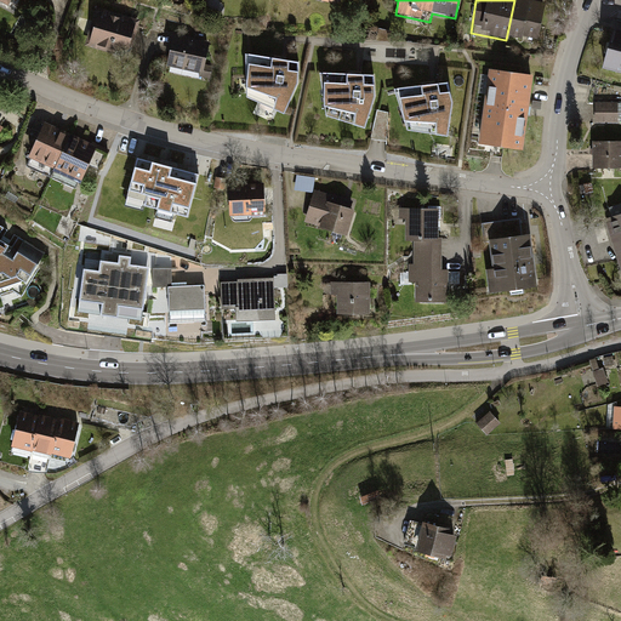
[(524,0),(514,0),(506,40),(543,45),(551,5),(524,0)]
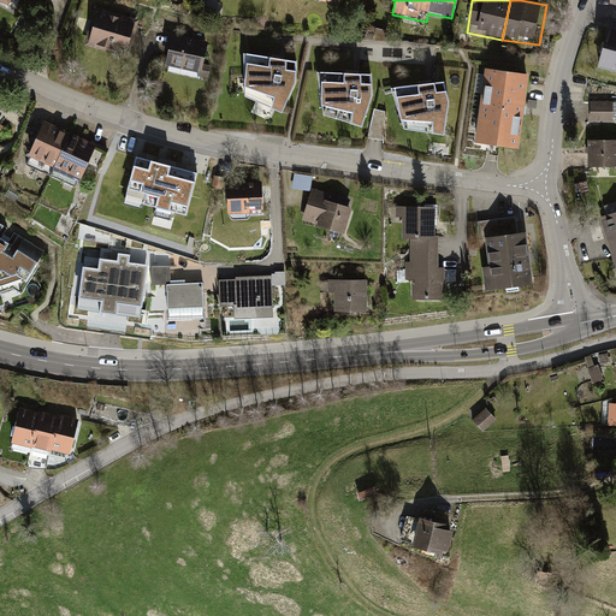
[(84,46),(128,59),(138,22),(95,10),(84,46)]
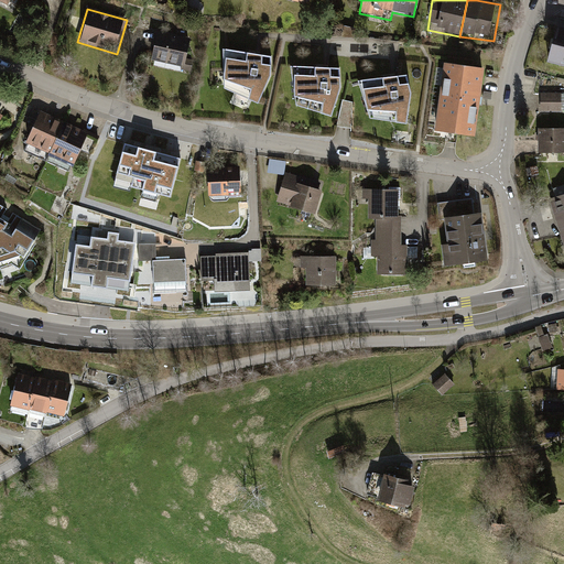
[(563,29),(556,26),(546,64),(563,68),(563,29)]
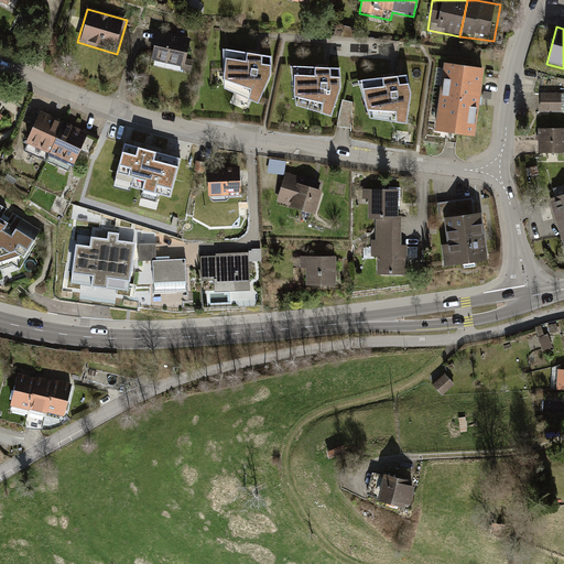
[(151,64),(185,71),(192,38),(158,30),(151,64)]
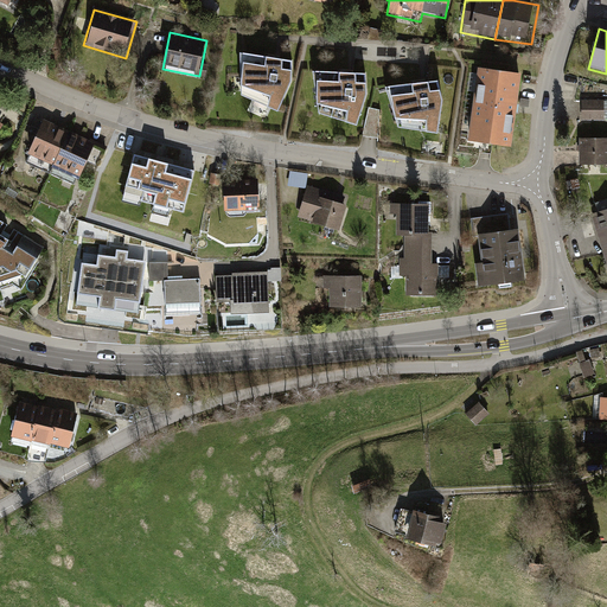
[(238,52),(236,95),(280,114),(292,85),(293,59),(238,52)]
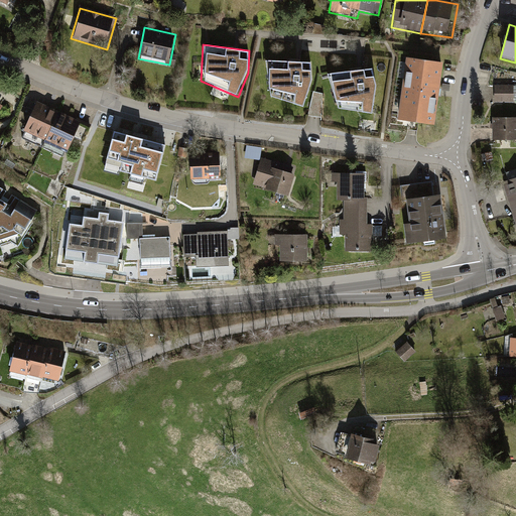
[(406,57),(402,91),(440,96),(445,62),(406,57)]
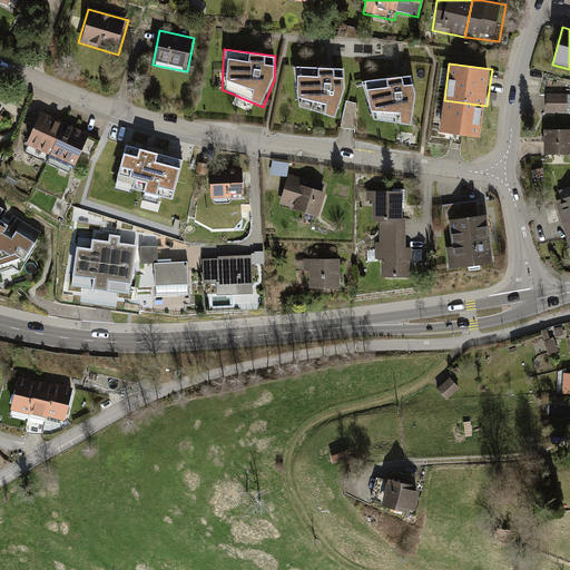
[(346,74),(297,69),(302,114),(342,125),(351,98),(346,74)]
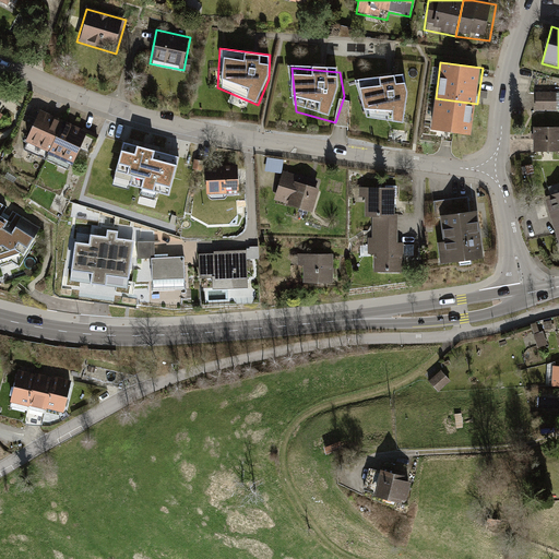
[(414,99),(406,76),(361,84),(369,120),(409,128),(414,99)]
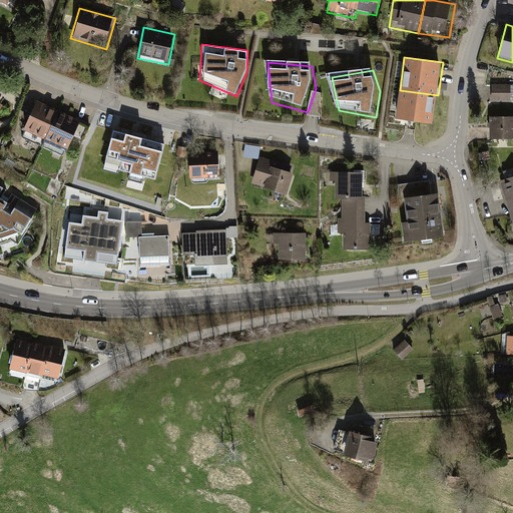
[(512,85),(491,86),(491,103),(512,102),(512,85)]
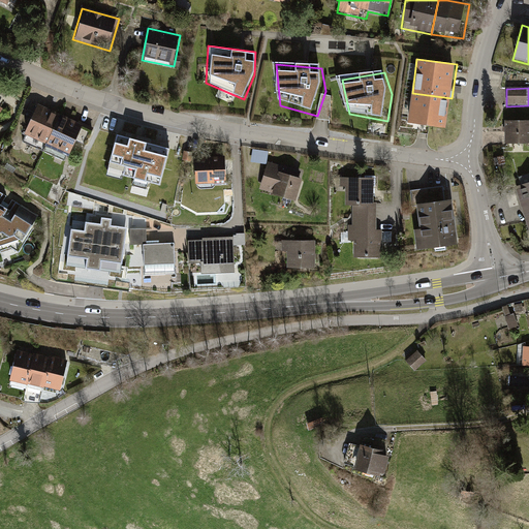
[(452,98),(412,93),(408,126),(447,131),(452,98)]
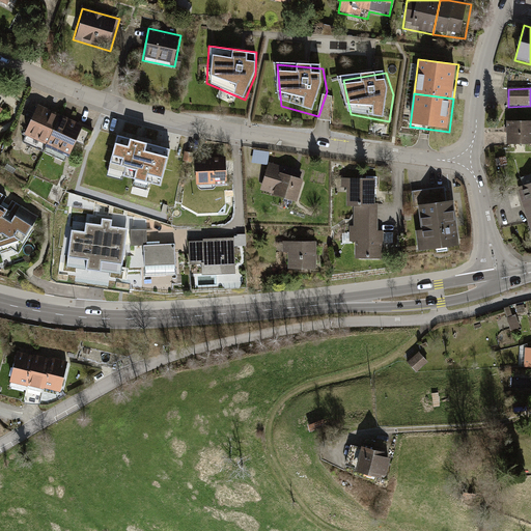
[(62,116),(36,105),(21,137),(48,149),(62,116)]
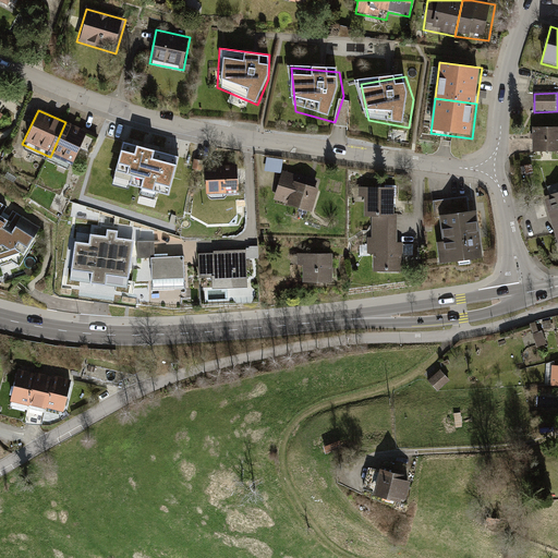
[(65,122),(50,157),(79,168),(93,133),(65,122)]
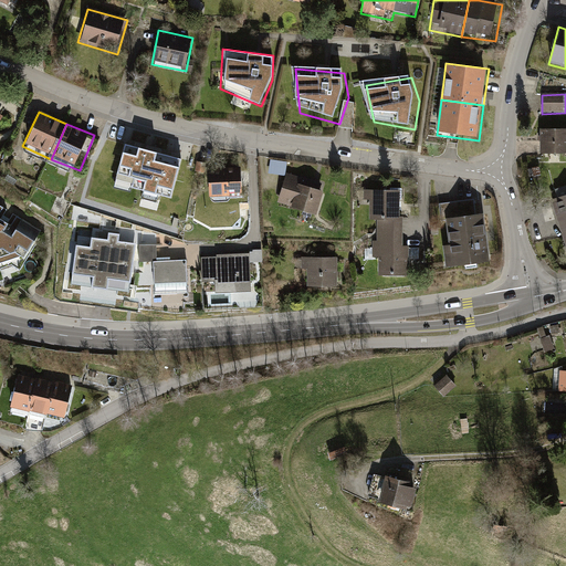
[(565,129),(538,130),(540,159),(565,157),(565,129)]
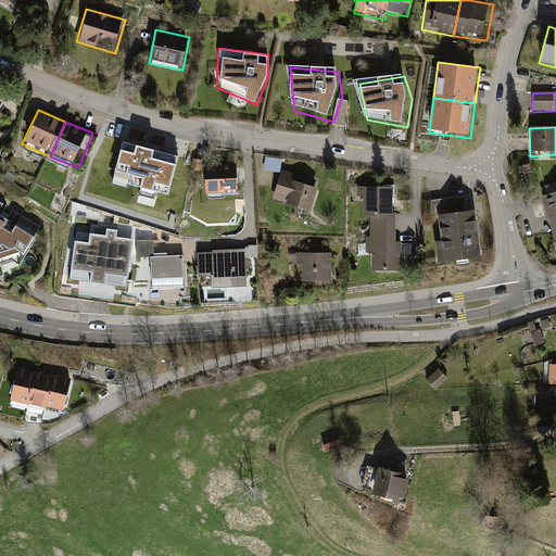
[(158,188),(169,191),(179,159),(123,143),(110,188),(129,193),(130,190),(139,192),(138,198),(153,202),(158,188)]
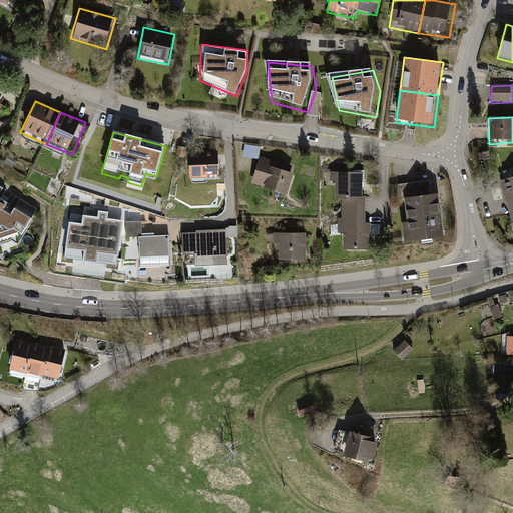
[(190,153),(191,176),(218,175),(217,152),(190,153)]
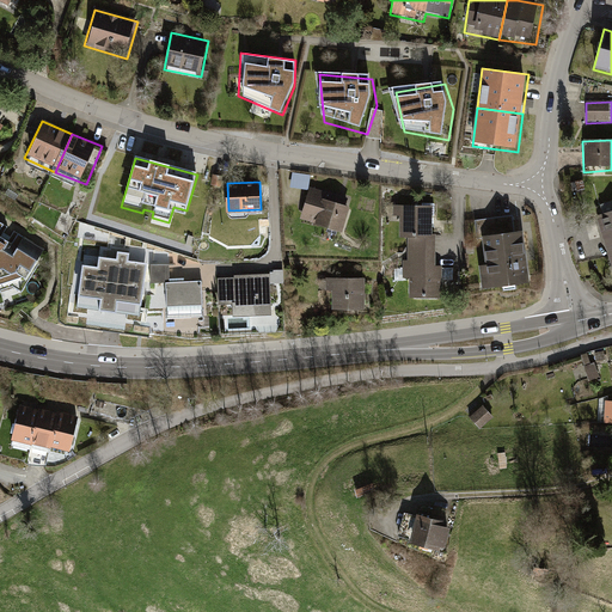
[(310,189),(300,220),(342,232),(350,201),(310,189)]
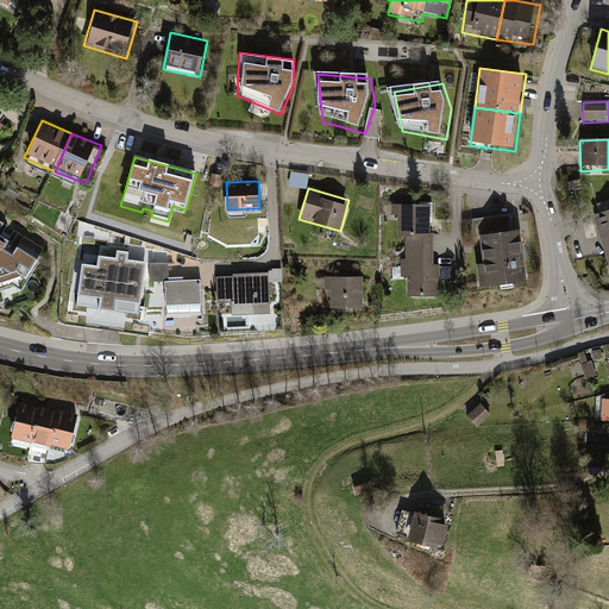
[(412,232),(410,250),(432,251),(432,233),(427,233),(428,207),(399,207),(399,213),(403,213),(403,232),(412,232)]
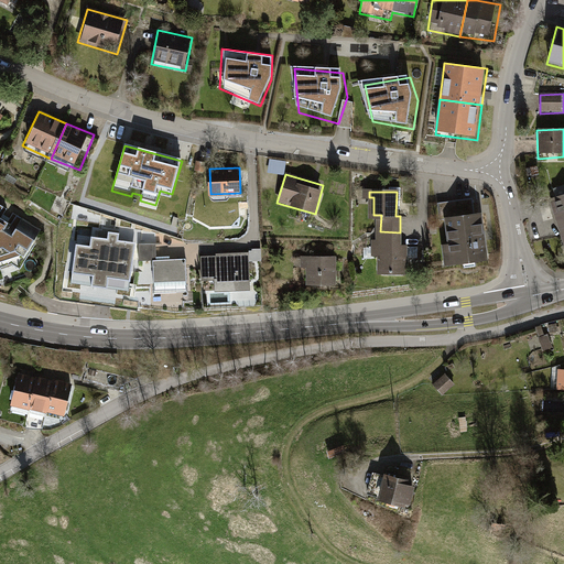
[(563,194),(545,201),(563,259),(563,194)]
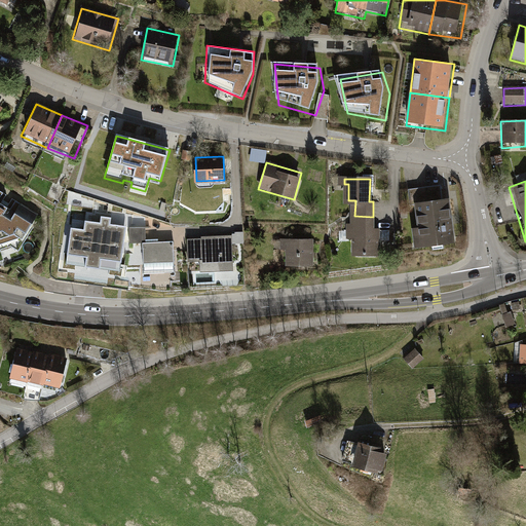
[(442,184),(405,190),(415,252),(452,245),(442,184)]
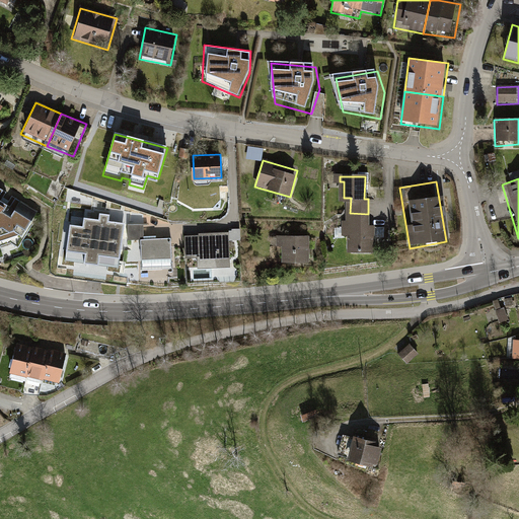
[(7,192),(0,188),(0,246),(1,245),(11,242),(18,247),(40,212),(12,195),(9,200),(4,197),(7,192)]
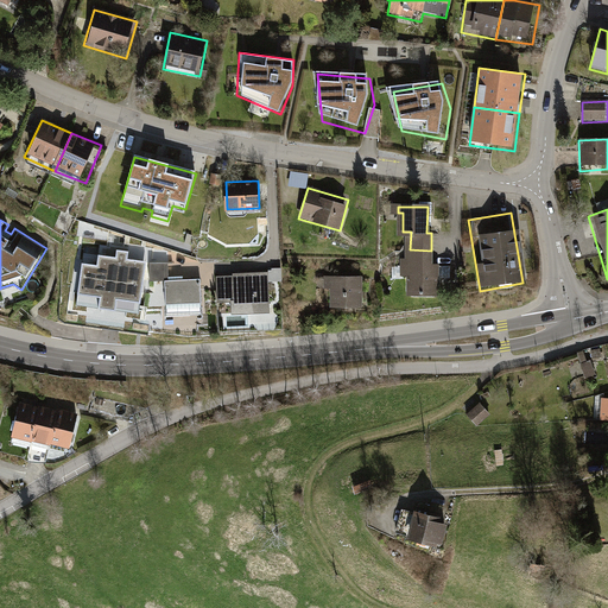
[(115,257),(84,252),(76,304),(138,314),(146,261),(126,258),(127,251),(116,249),(115,257)]
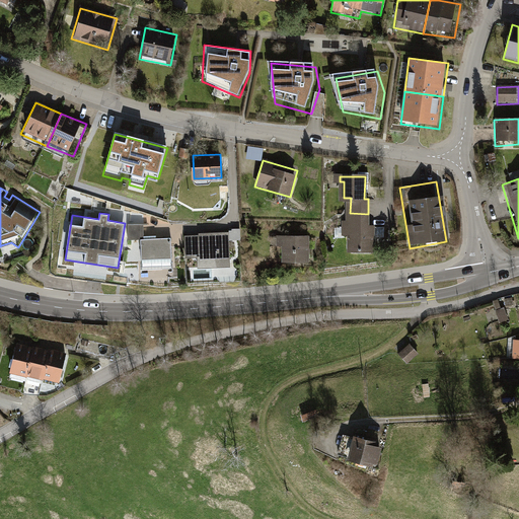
[(368,214),(350,213),(350,253),(374,254),(374,228),(368,228),(368,214)]
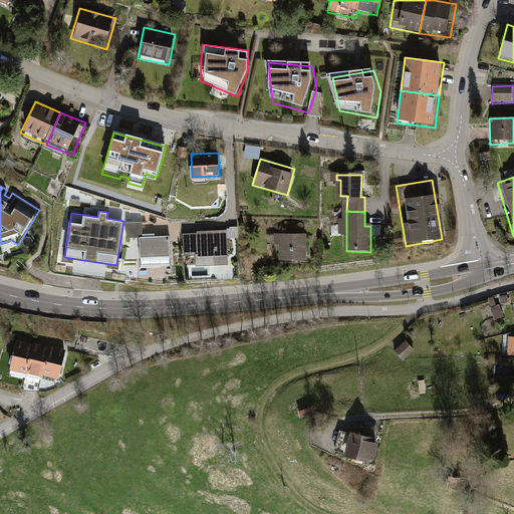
[(142,222),(126,223),(127,238),(140,237),(141,267),(170,265),(169,236),(143,237),(142,222)]
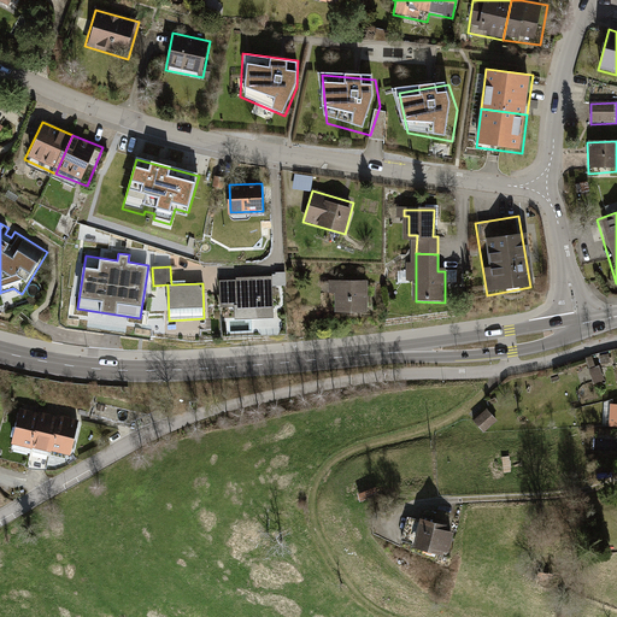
[(236,282),(221,283),(222,306),(235,306),(236,317),(274,315),(271,277),(236,280),(236,282)]
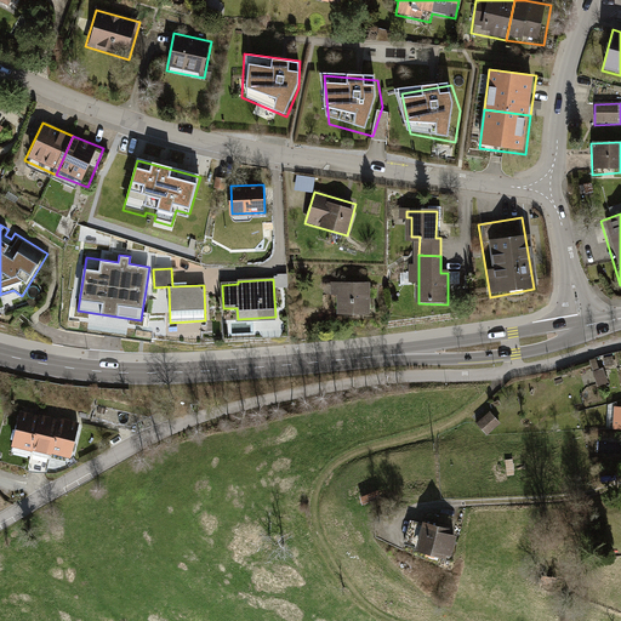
[(376,285),(330,285),(329,322),(376,322),(376,285)]
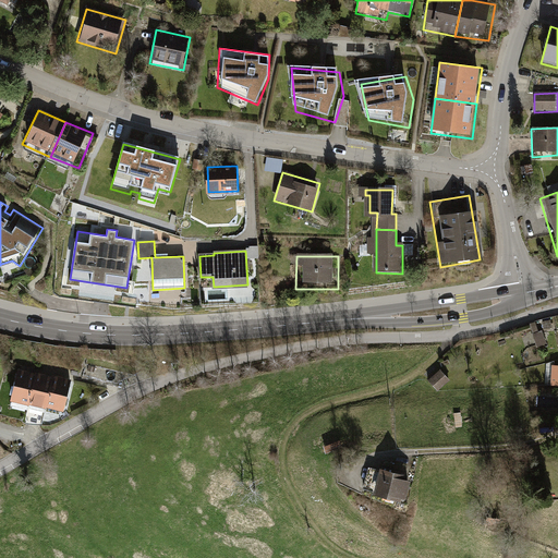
[(538,320),(531,323),(534,332),(541,330),(538,320)]
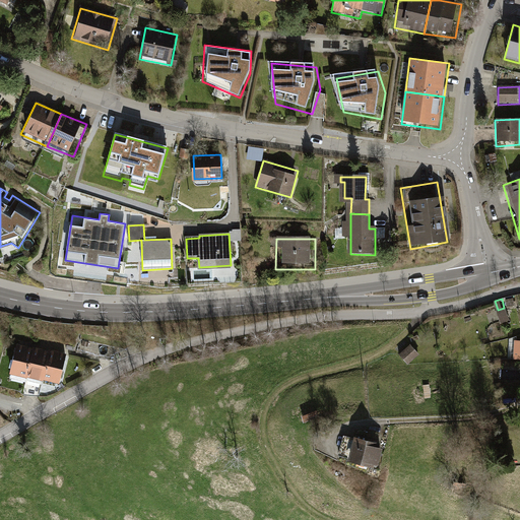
[(491,314),(494,325),(511,320),(507,308),(491,314)]
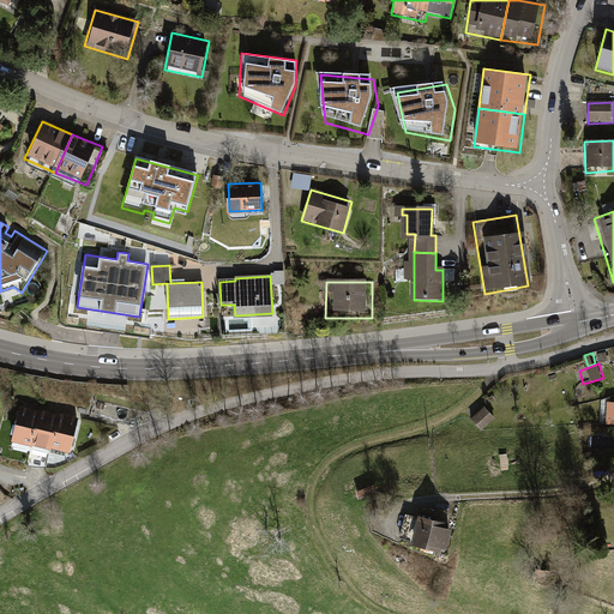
[(495,420),(485,408),(477,415),(476,413),(470,419),(482,431),(495,420)]
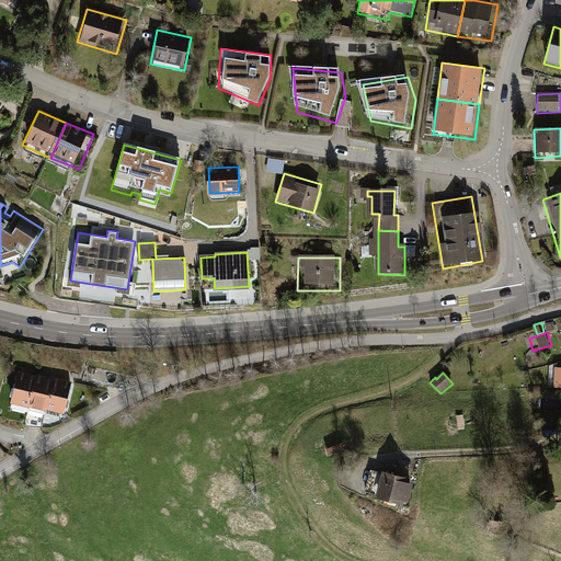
[(19,374),(11,409),(31,414),(39,377),(19,374)]
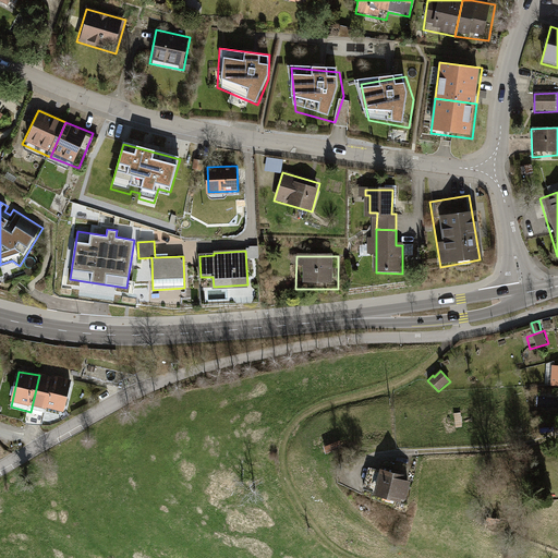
[(57,379),(39,375),(31,412),(48,416),(57,379)]
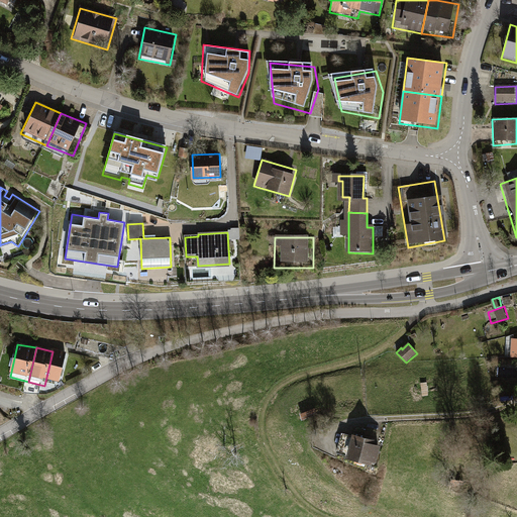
[(69,355),(53,351),(44,386),(61,389),(69,355)]
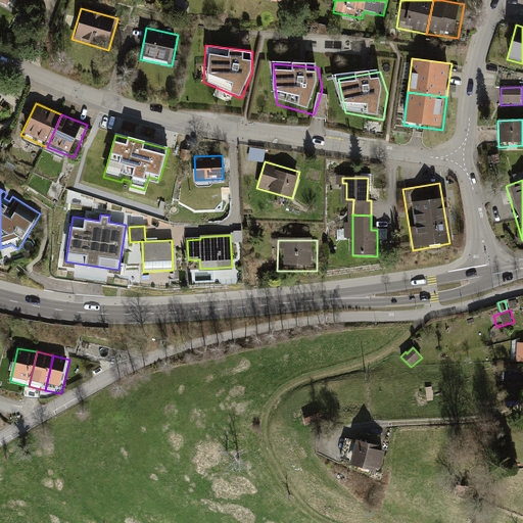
[(354,444),(345,441),(340,461),(349,463),(348,467),(379,475),(385,450),(354,442),(354,444)]
